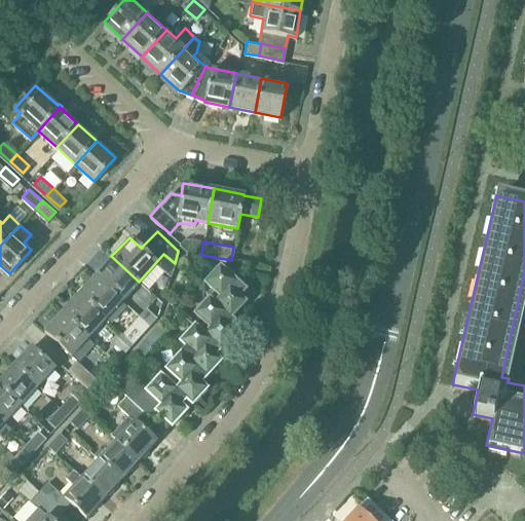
[(139,282),(111,256),(95,274),(121,300),(139,282)]
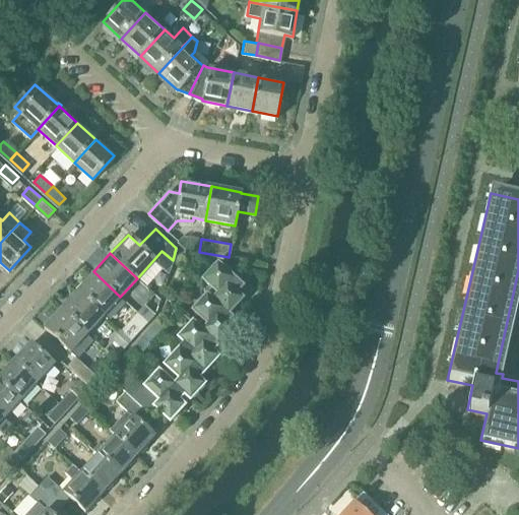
[(204,290),(207,294),(228,312),(242,297),(236,292),(249,277),(239,267),(230,265),(224,271),(217,264),(204,278),(209,283),(204,290)]
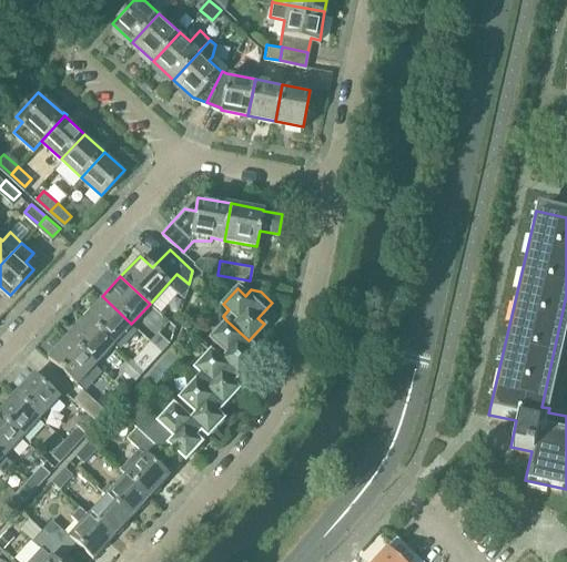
[(131,324),(102,296),(83,317),(113,344),(131,324)]
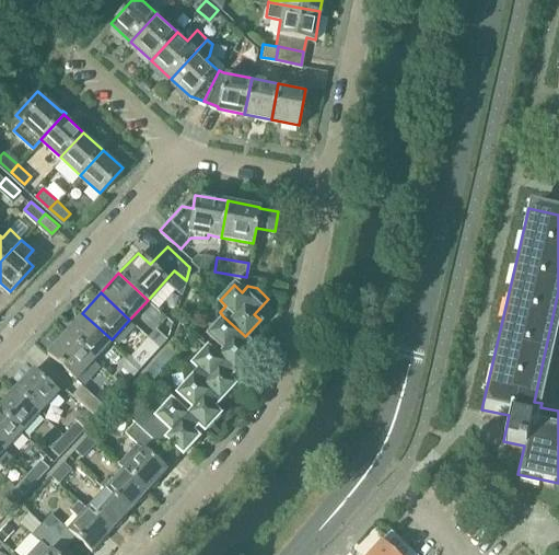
[(65,333),(93,359),(112,339),(82,313),(65,333)]
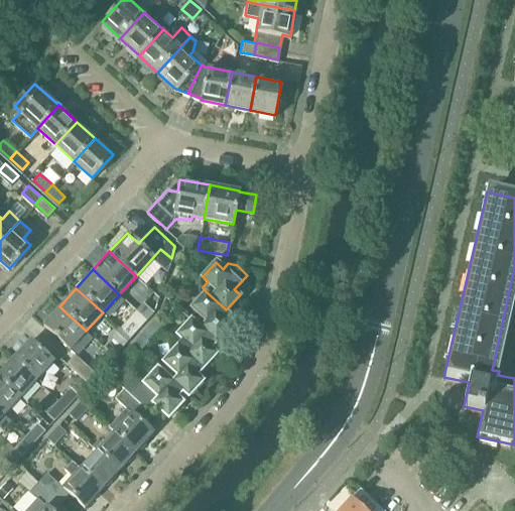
[(192,318),(216,340),(229,326),(224,321),(230,313),(226,309),(206,291),(191,306),(198,312),(192,318)]
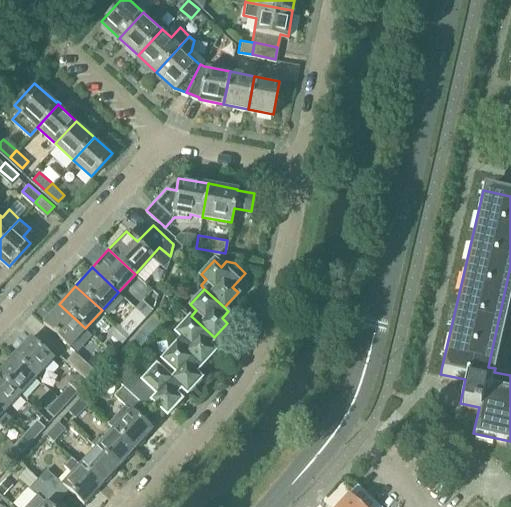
[(153,309),(142,299),(135,307),(146,317),(153,309)]
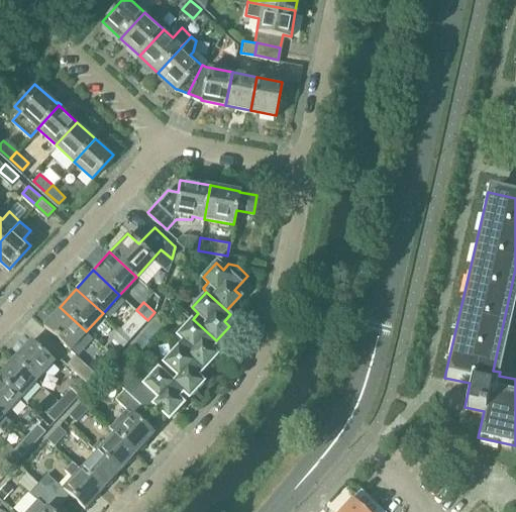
[(86,331),(60,307),(43,324),(70,348),(86,331)]
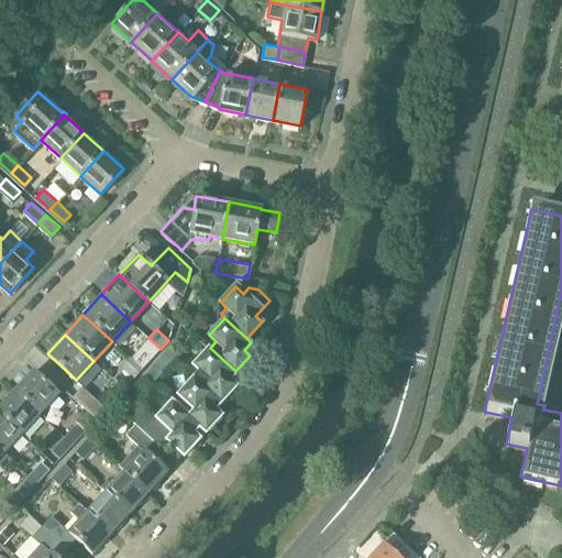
[(131,357),(143,368),(161,349),(149,338),(131,357)]
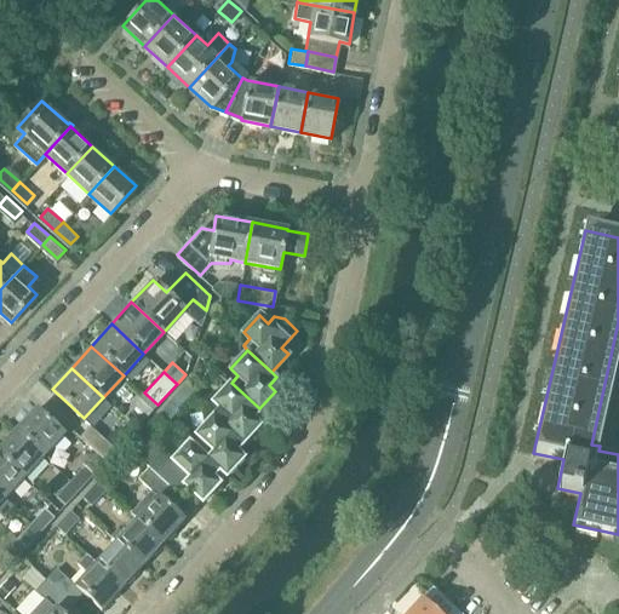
[(213,415),(242,440),(258,423),(252,417),(259,408),(231,383),(213,401),(221,407),(213,415)]
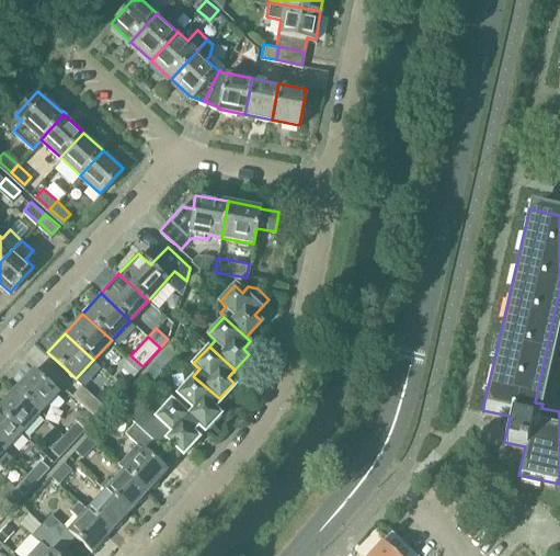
[(134,376),(141,367),(129,356),(122,364),(134,376)]
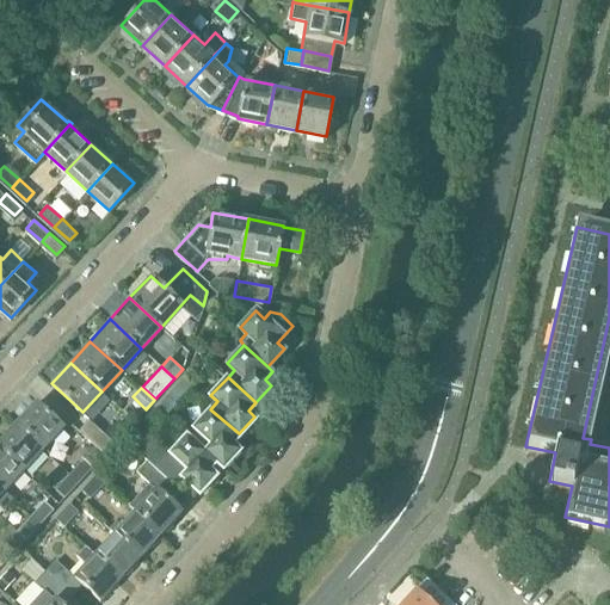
[(16,424),(43,449),(63,426),(35,401),(16,424)]
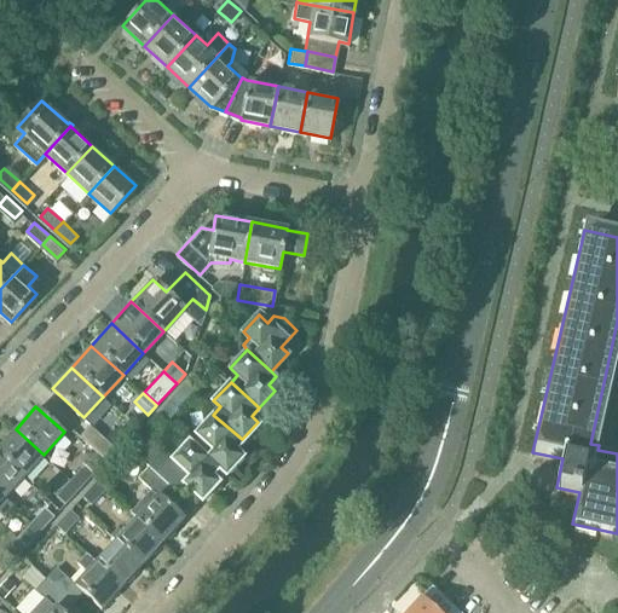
[(213,415),(190,440),(197,446),(198,445),(219,464),(226,470),(242,454),(235,446),(242,439),(213,415)]
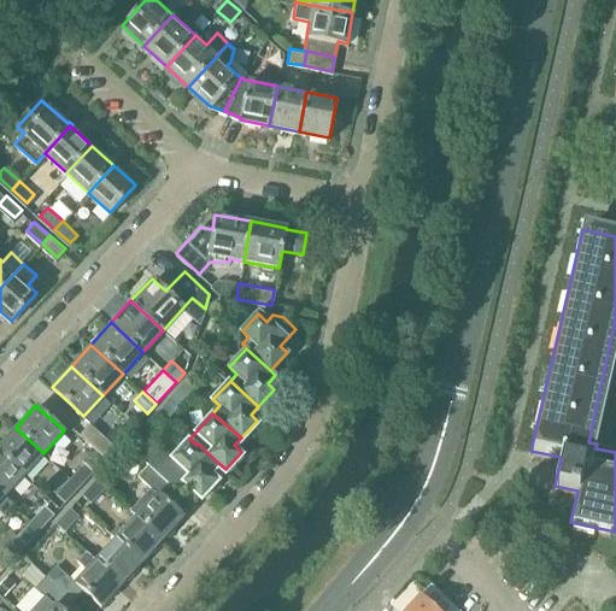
[(106,457),(116,447),(89,423),(81,432),(106,457)]
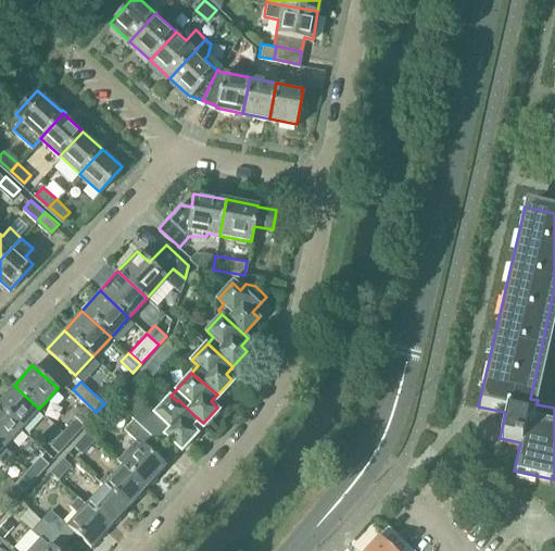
[(0,405),(23,427),(39,409),(14,386),(0,400),(0,405)]
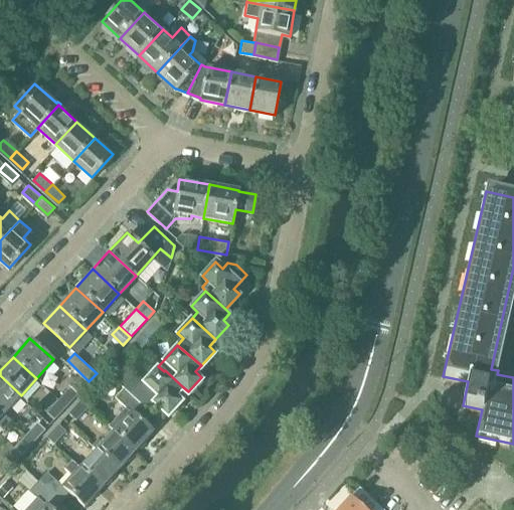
[(146,405),(153,398),(169,412),(182,398),(176,392),(182,386),(165,370),(164,371),(158,366),(145,380),(133,377),(115,361),(107,369),(124,384),(146,405)]
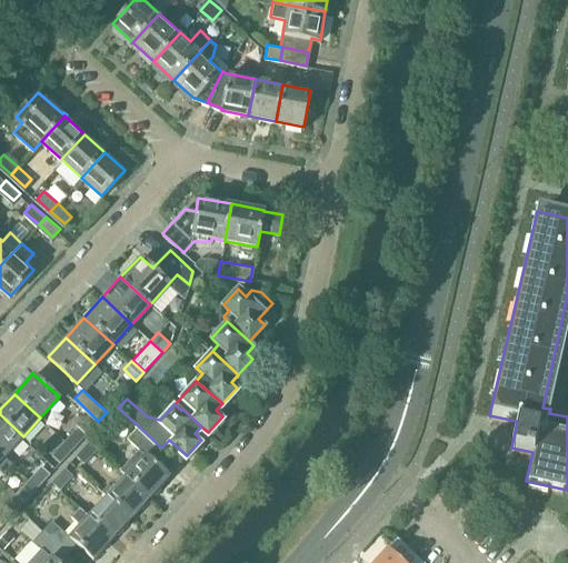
[(0,451),(5,456),(23,436),(0,414),(0,451)]
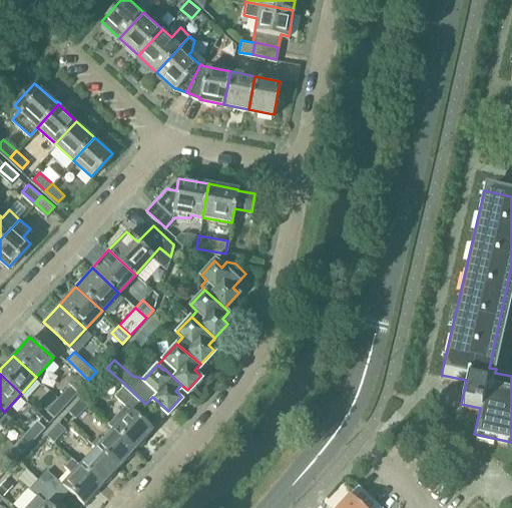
[(108,420),(113,426),(135,446),(152,428),(136,413),(145,404),(123,383),(114,392),(125,402),(108,420)]
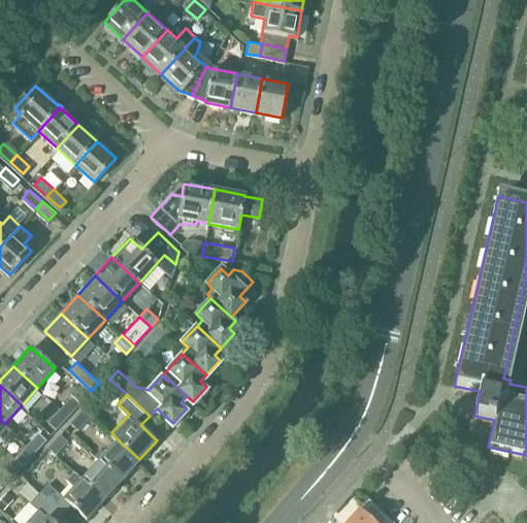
[(79,403),(71,395),(60,407),(68,415),(79,403)]
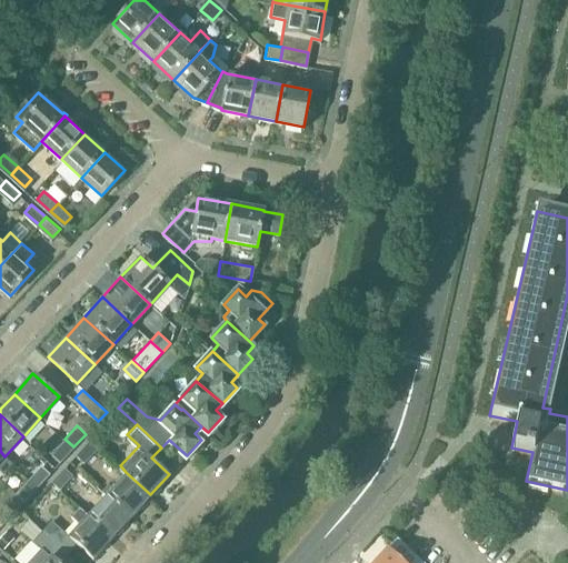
[(51,452),(60,461),(73,446),(65,439),(51,452)]
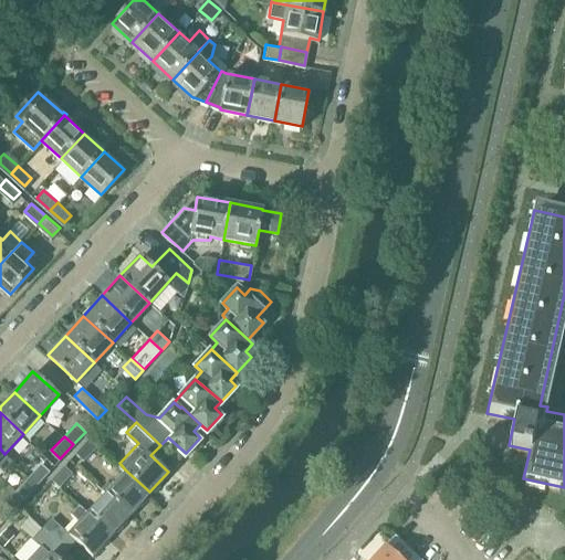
[(74,451),(82,458),(95,444),(87,436),(74,451)]
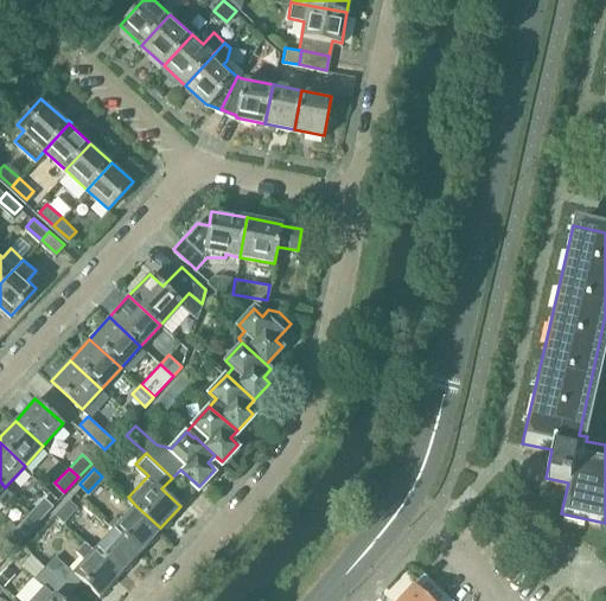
[(13,494),(5,487),(0,481),(0,500),(4,504),(13,494)]
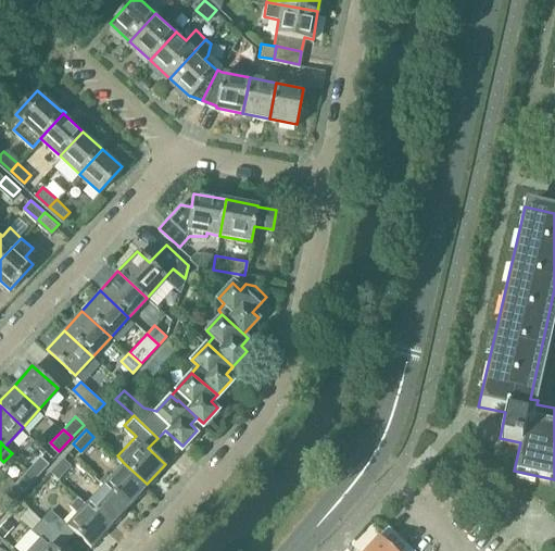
[(48,463),(39,454),(27,467),(36,475),(48,463)]
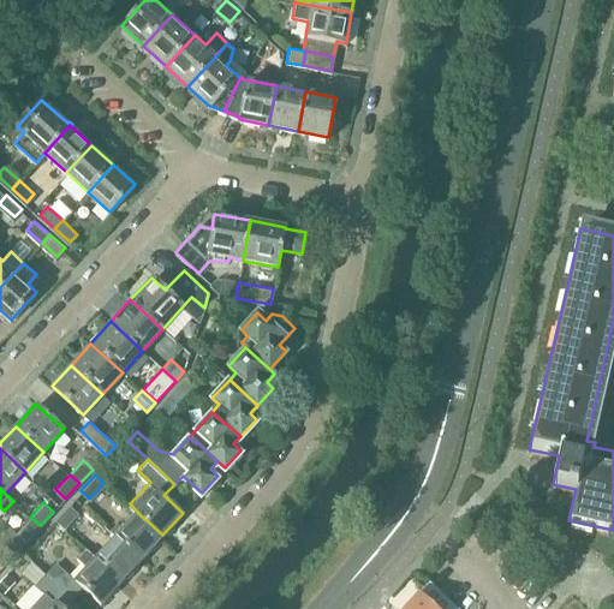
[(64,527),(77,513),(69,506),(55,519),(64,527)]
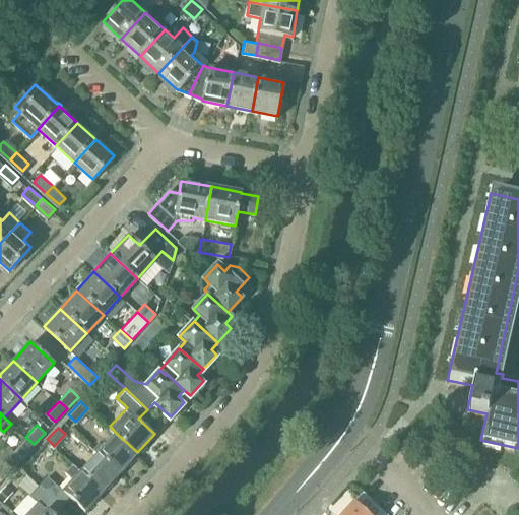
[(98,451),(120,471),(137,452),(115,432),(98,451)]
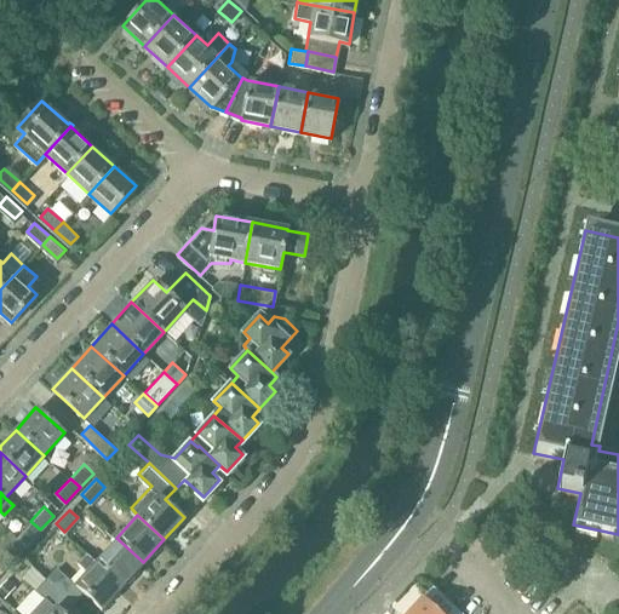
[(16,535),(26,545),(40,529),(30,521),(16,535)]
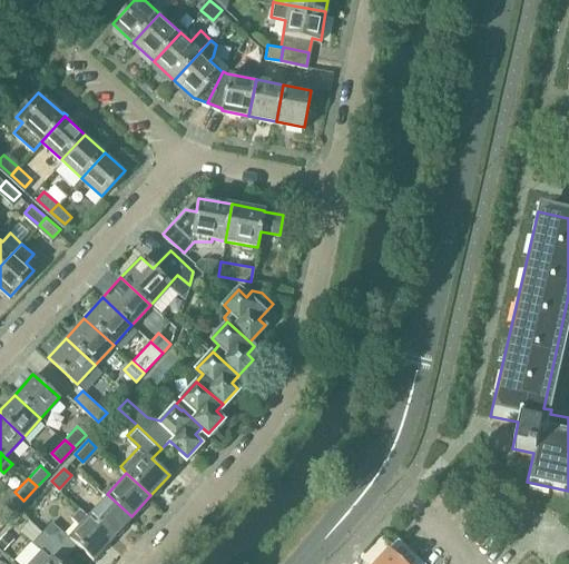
[(131,516),(107,494),(88,514),(113,536),(131,516)]
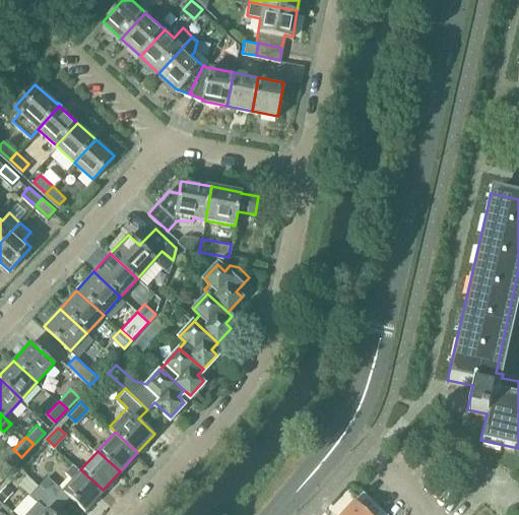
[(38,481),(61,503),(70,494),(85,508),(103,490),(80,469),(63,488),(47,472),(38,481)]
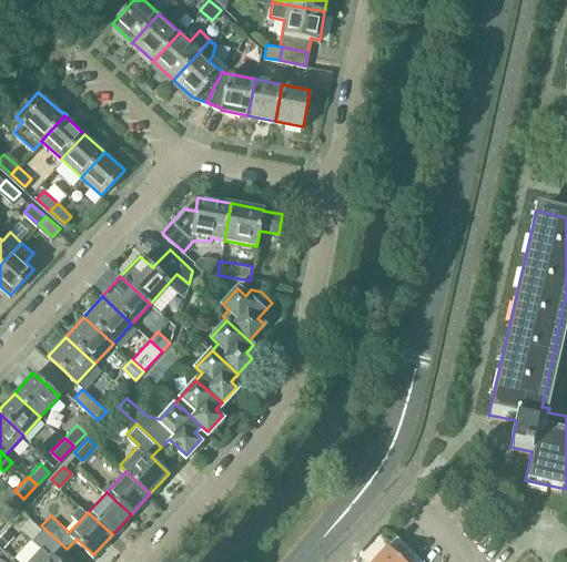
[(23,561),(60,561),(58,559),(67,549),(41,525),(32,535),(41,544),(23,561)]
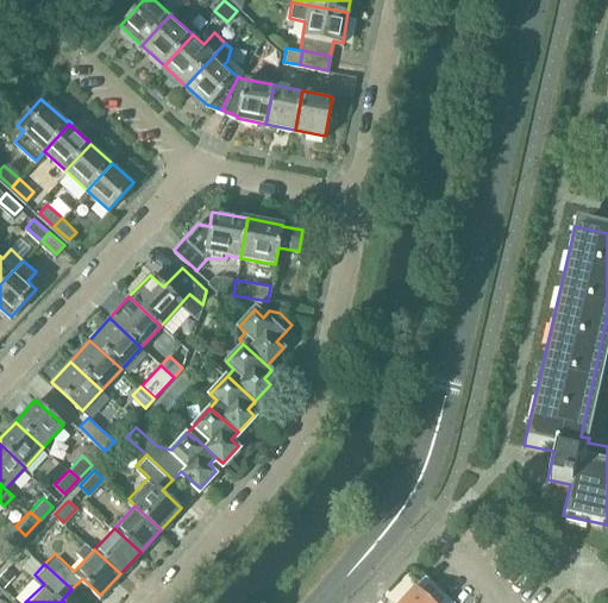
[(453,602),(427,578),(417,589),(413,585),(396,602),(453,602)]
